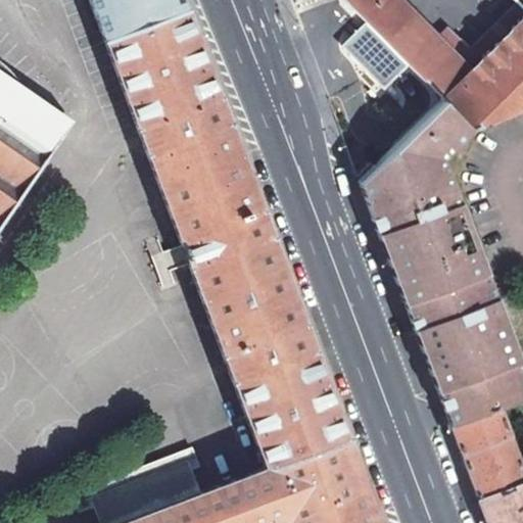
[(0,522),(0,225),(72,124),(19,87),(18,85),(16,81),(13,77),(10,73),(5,67),(1,64),(0,62),(0,522),(276,522),(285,520),(285,522),(379,522),(182,0),(88,0),(182,245),(164,251),(158,239),(152,241),(146,243),(163,287),(169,285),(175,282),(171,270),(188,263),(265,467),(199,491),(187,460),(88,496),(97,522),(0,522)]
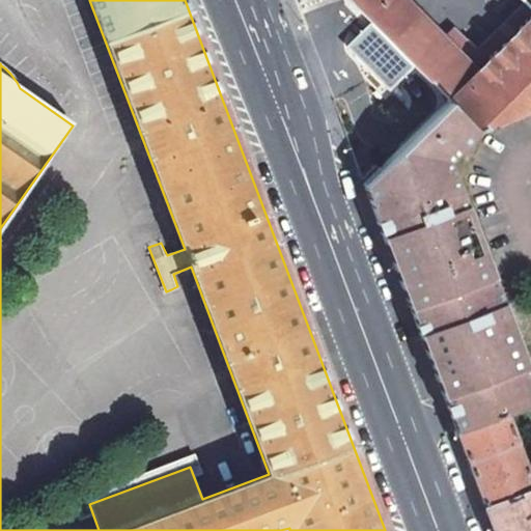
[(477,130),(530,108),(530,19),(476,74),(466,65),(399,0),(346,0),(355,7),(379,32),(448,101),(477,130)]
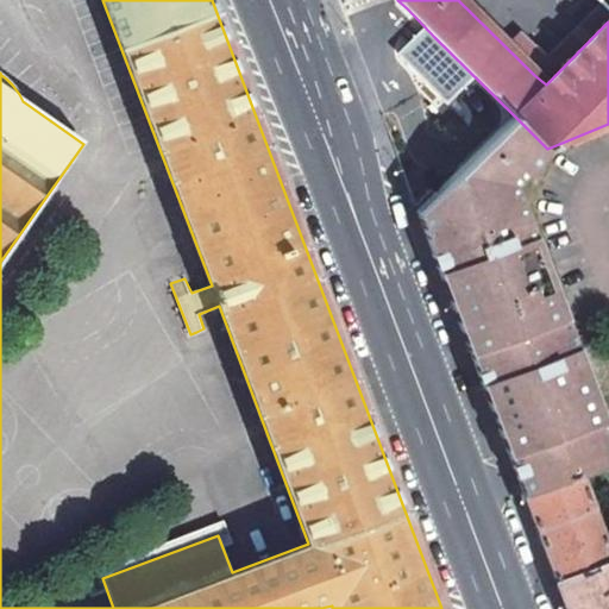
[(608,11),(603,6),(534,75),(546,85),(608,22),(608,11)]
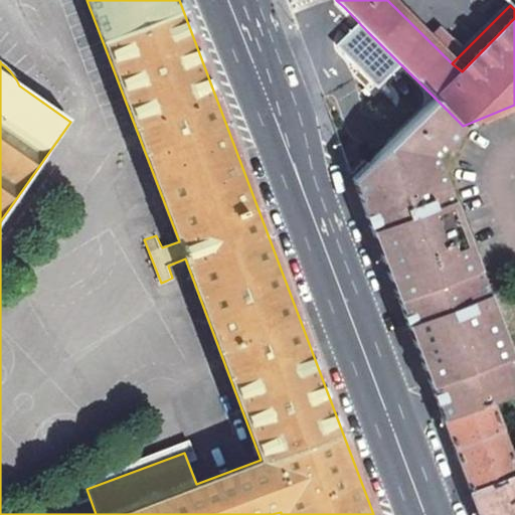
[(362,169),(352,180),(394,293),(423,372),(428,385),(508,355),(433,160),(463,126),(435,98),(362,169)]
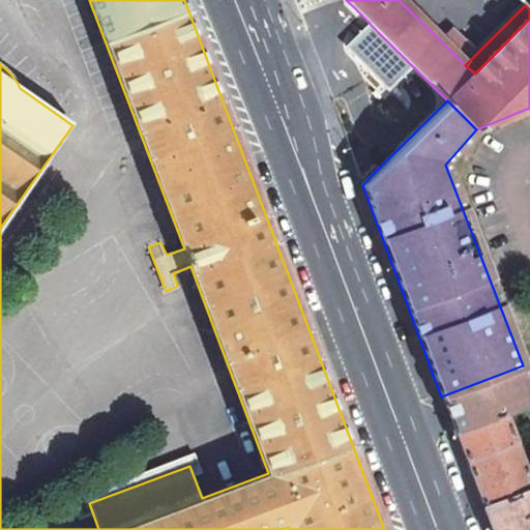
[(529,401),(529,383),(523,365),(441,396),(444,405),(452,425),(454,431),(503,411),(526,403),(529,401)]
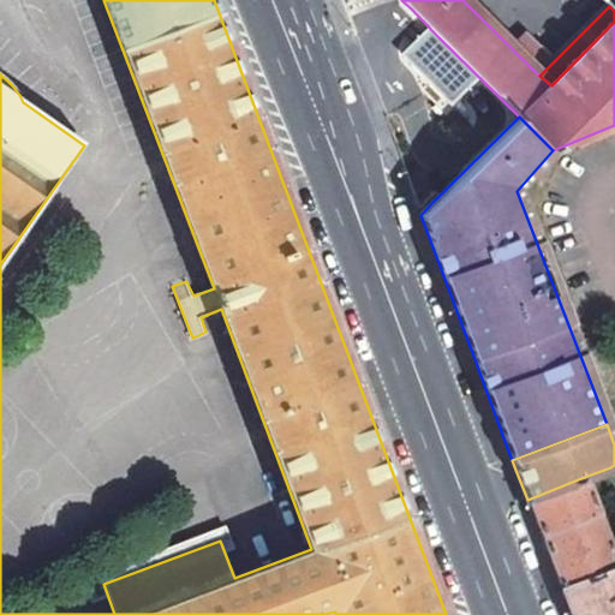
[(614,563),(614,557),(584,477),(527,500),(544,545),(560,586),(614,563)]
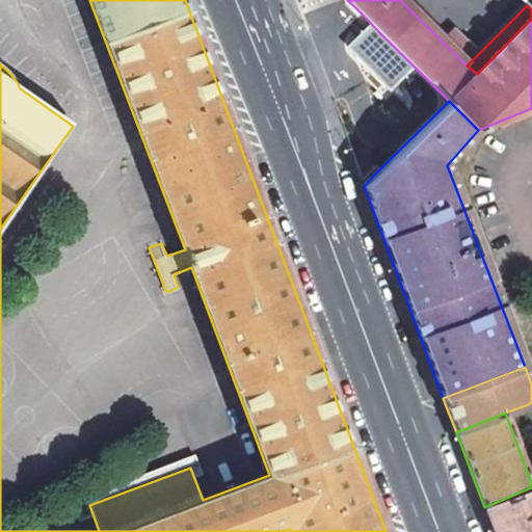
[(488,519),(493,531),(531,531),(531,487),(484,507),(488,519)]
